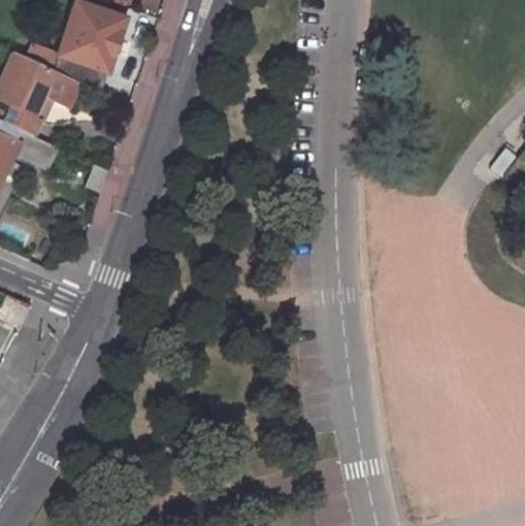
[(95,89),(121,12),(86,0),(68,0),(46,67),(81,83),(95,89)]
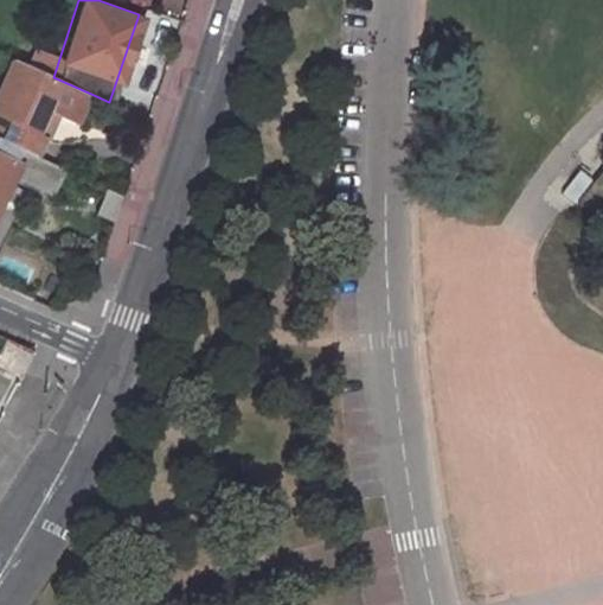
[(15,59),(0,93),(0,115),(13,122),(6,139),(44,157),(52,138),(63,114),(82,123),(94,95),(53,77),(15,59)]
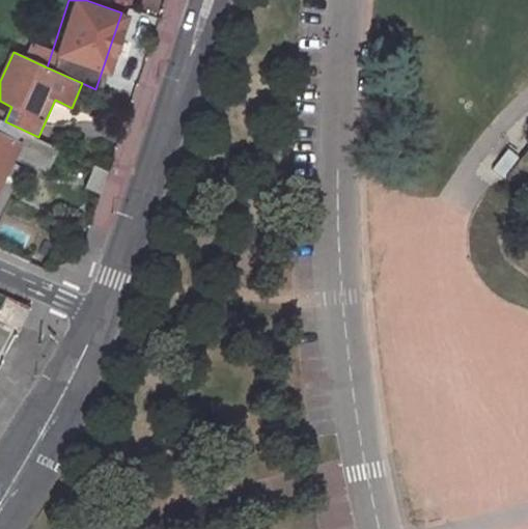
[(0,192),(23,143),(0,132),(0,192)]
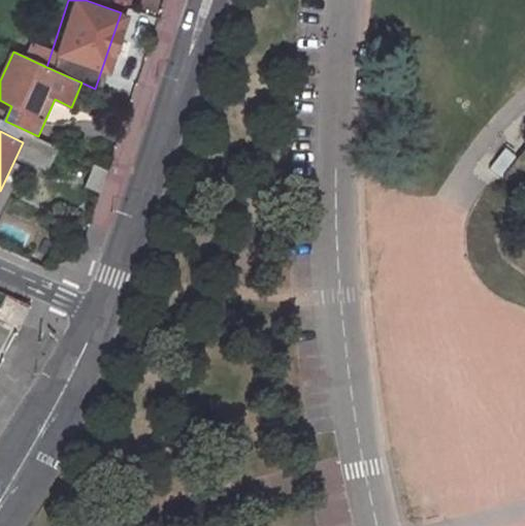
[(21,161),(51,166),(56,140),(26,135),(21,161)]
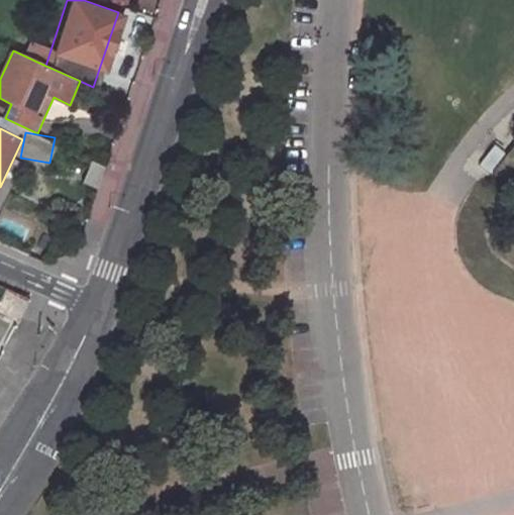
[(481,162),(491,170),(506,150),(496,142),(481,162)]
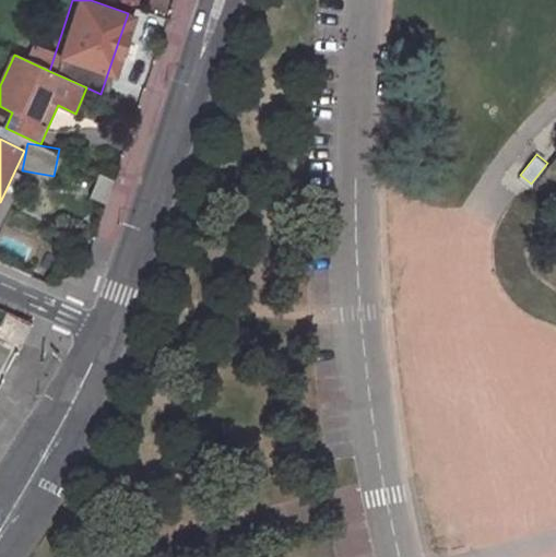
[(103,174),(93,197),(108,203),(116,180),(103,174)]
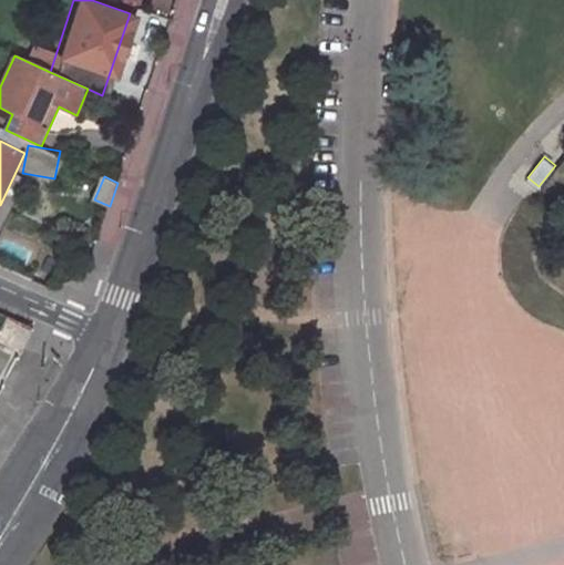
[(0,248),(0,254),(29,268),(37,252),(6,236),(0,248)]
